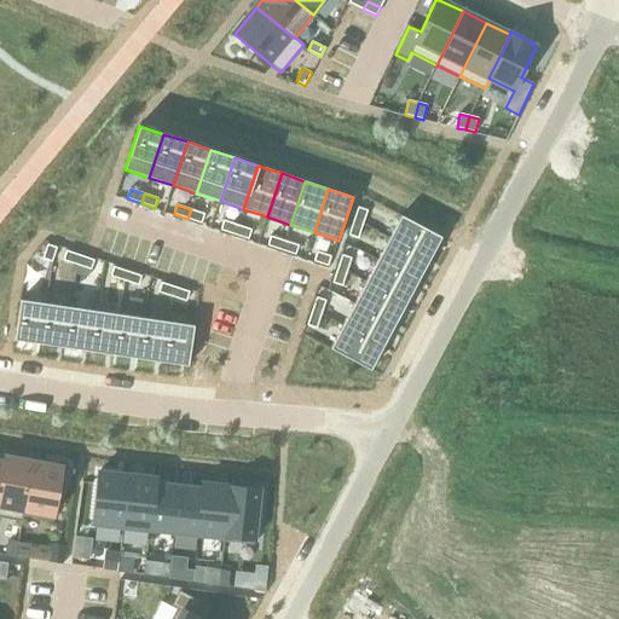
[(359,208),(354,221),(363,225),(368,210),(359,208)]
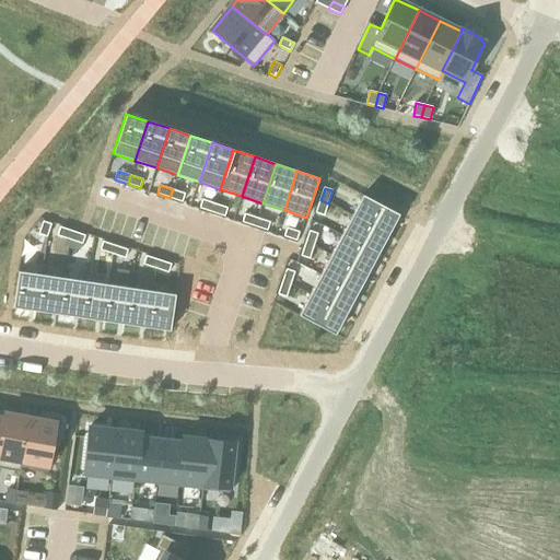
[(173,189),(170,198),(183,202),(185,194),(173,189)]
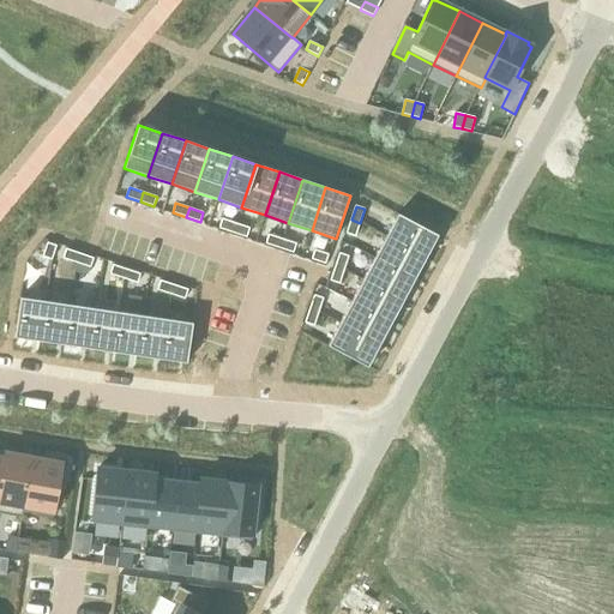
[(398,215),(386,236),(426,258),(438,235),(398,215)]
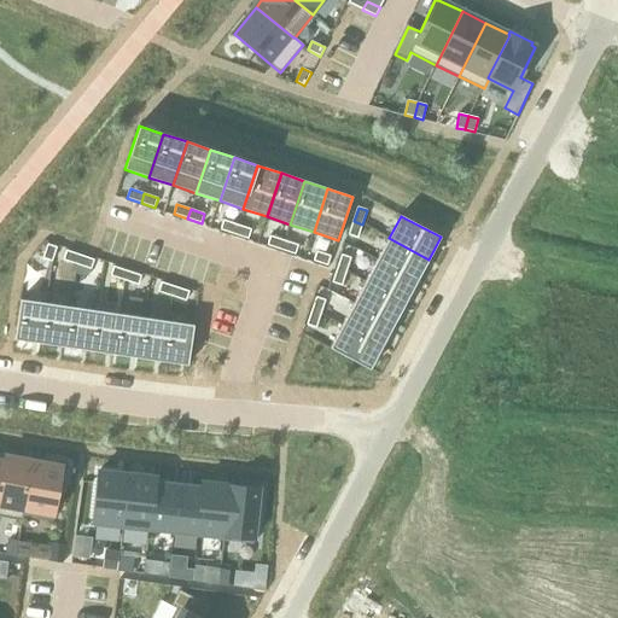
[(223,220),(221,229),(234,234),(238,225),(223,220)]
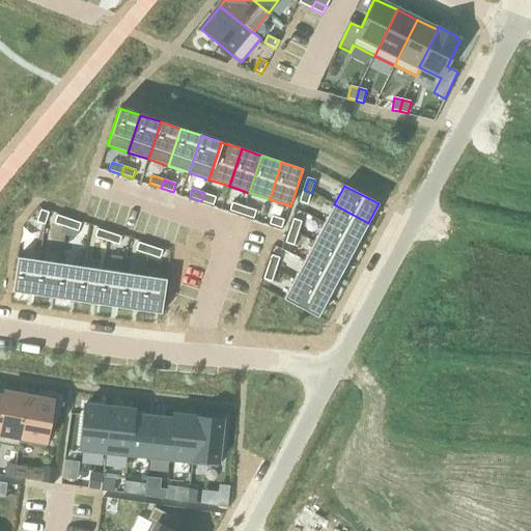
[(304,190),(300,202),(307,204),(311,193),(304,190)]
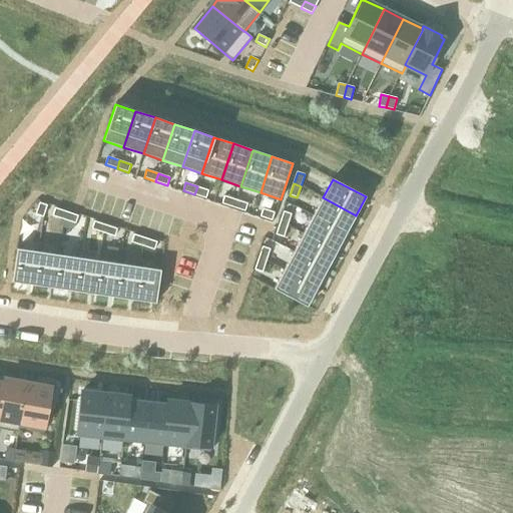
[(197,186),(194,194),(206,198),(208,190),(197,186)]
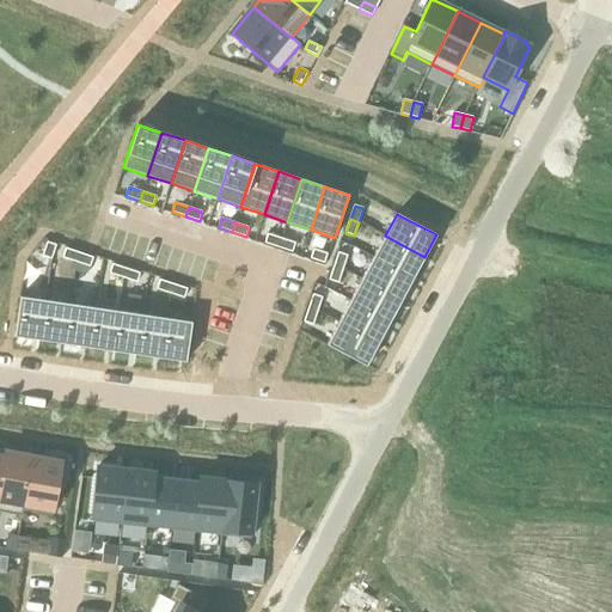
[(268,233),(264,243),(279,248),(281,238),(268,233)]
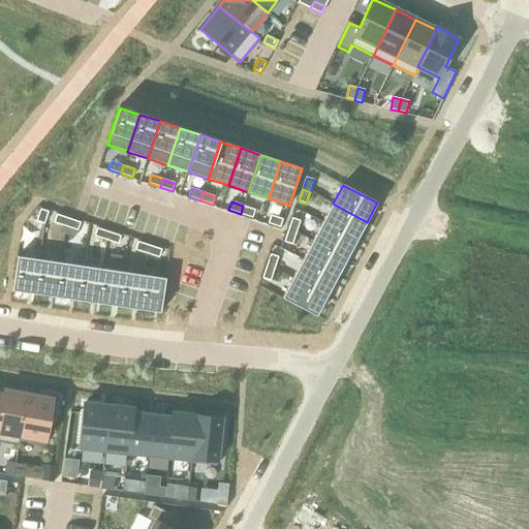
[(333,204),(322,222),(358,241),(367,222),(333,204)]
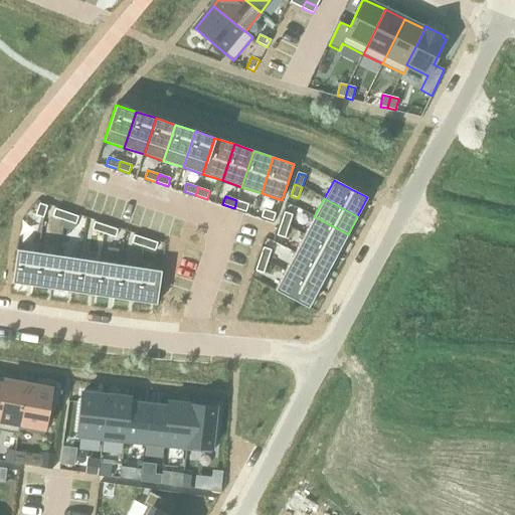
[(236,200),(234,208),(246,212),(248,204),(236,200)]
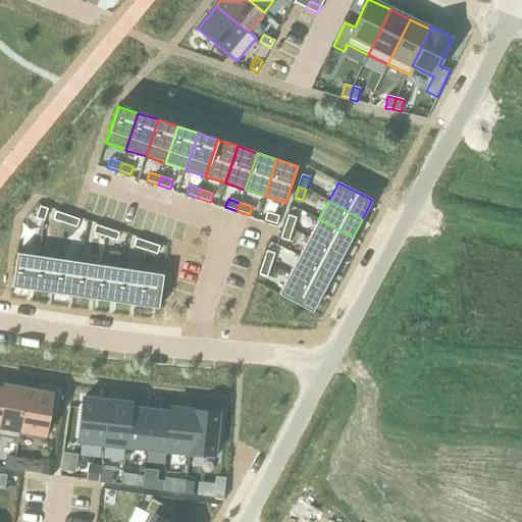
[(40,206),(37,218),(44,221),(48,209),(40,206)]
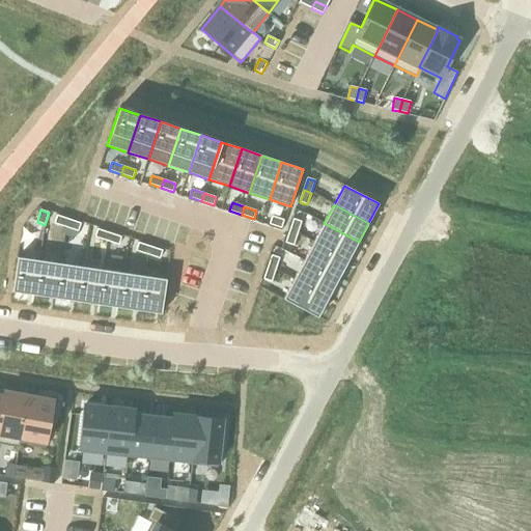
[(57,215),(54,224),(66,227),(70,219),(57,215)]
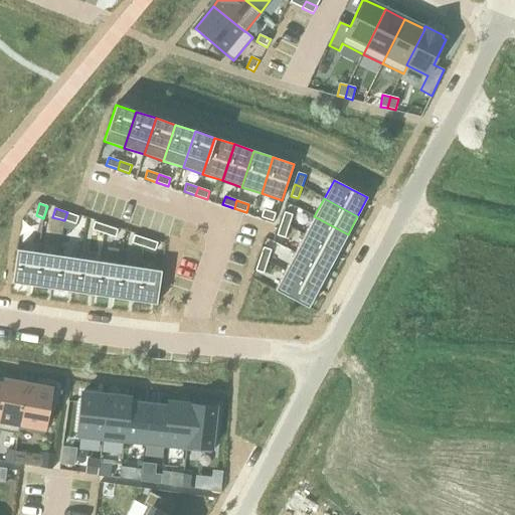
[(264,209),(262,217),(274,221),(276,213),(264,209)]
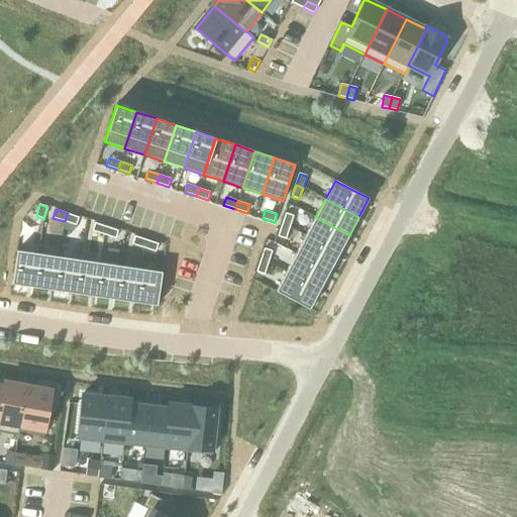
[(475,236),(477,213),(473,212),(473,213),(461,233),(475,236)]
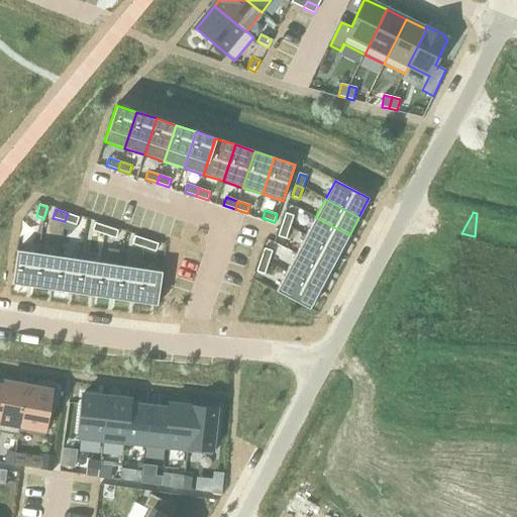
[(68,213),(65,221),(76,225),(79,217),(68,213)]
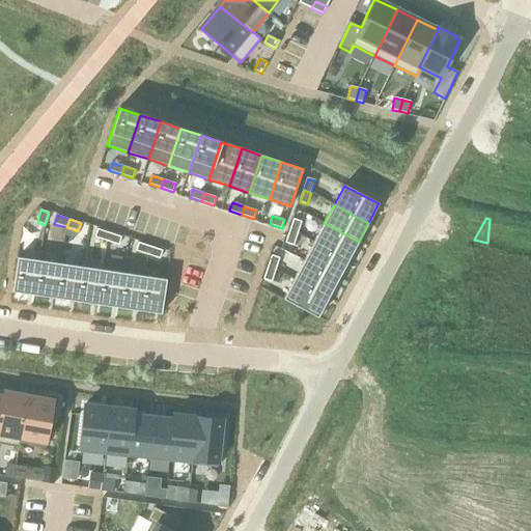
[(294,219),(289,231),(298,233),(302,221),(294,219)]
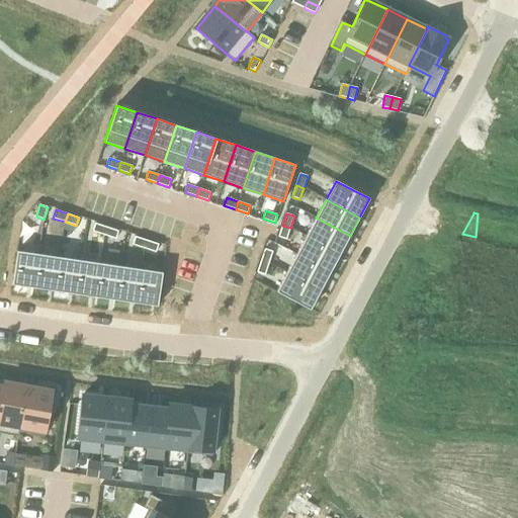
[(316,218),(307,236),(340,254),(350,236),(316,218)]
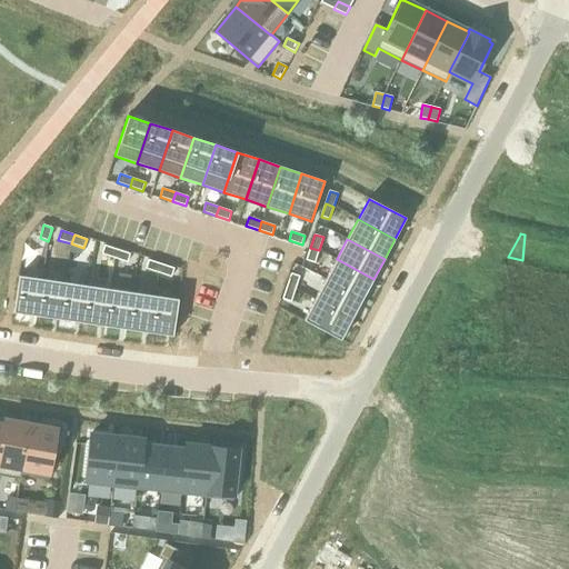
[(105,246),(101,255),(115,258),(118,250),(105,246)]
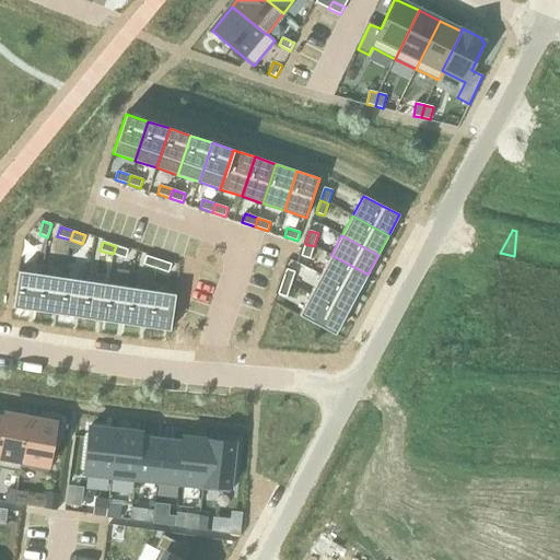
[(305,244),(301,256),(310,259),(314,246),(305,244)]
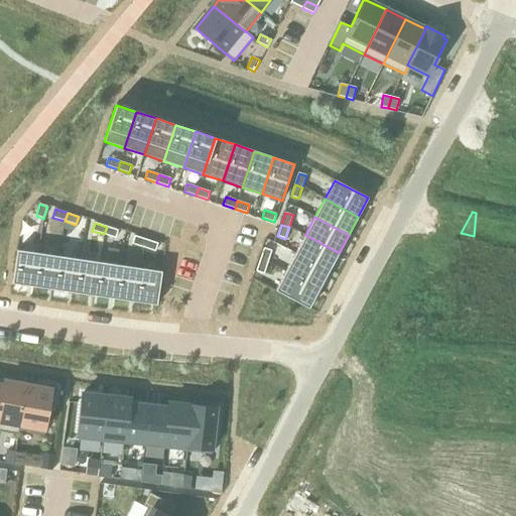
[(107,227),(104,234),(116,238),(118,231),(107,227)]
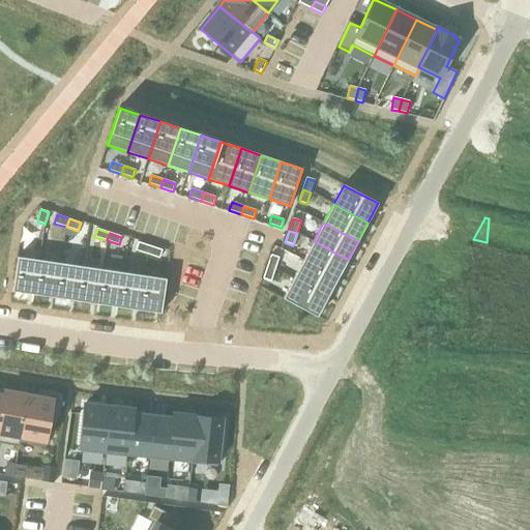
[(314,241),(303,261),(337,278),(348,260),(314,241)]
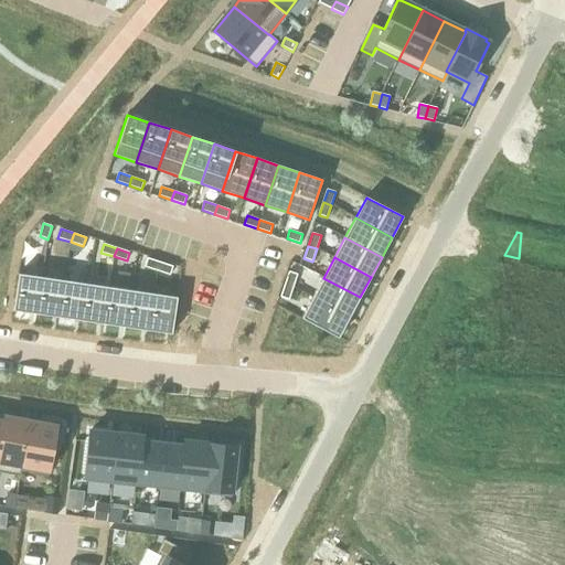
[(148,258),(145,267),(158,270),(160,263),(148,258)]
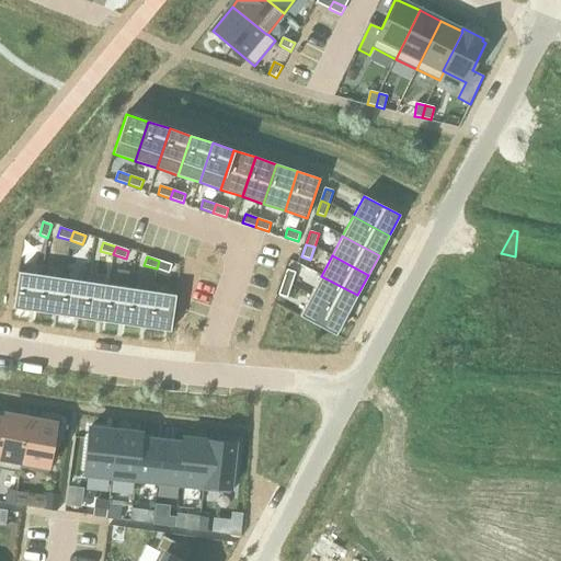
[(159,261),(157,268),(169,273),(172,265),(159,261)]
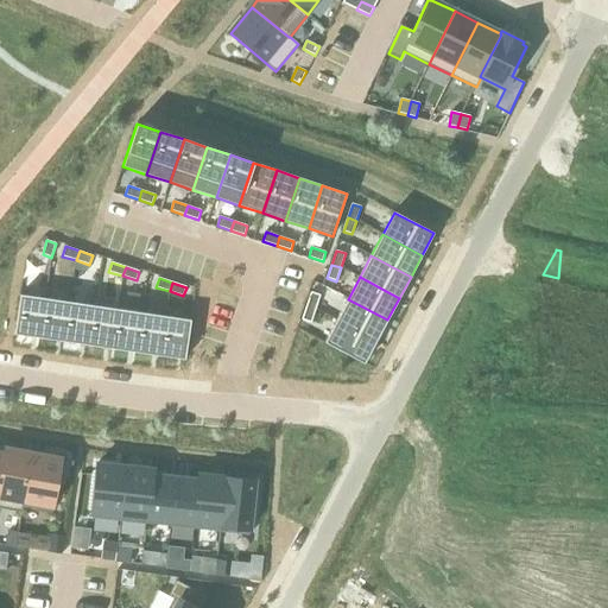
[(311,292),(306,306),(316,309),(320,296),(311,292)]
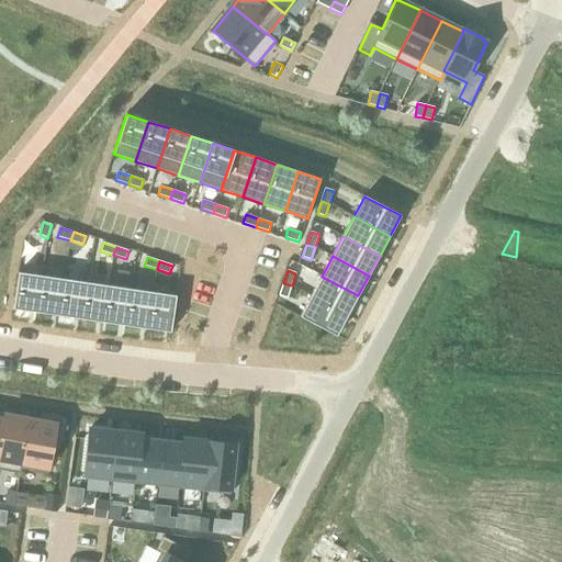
[(19,272),(13,308),(36,312),(42,276),(19,272)]
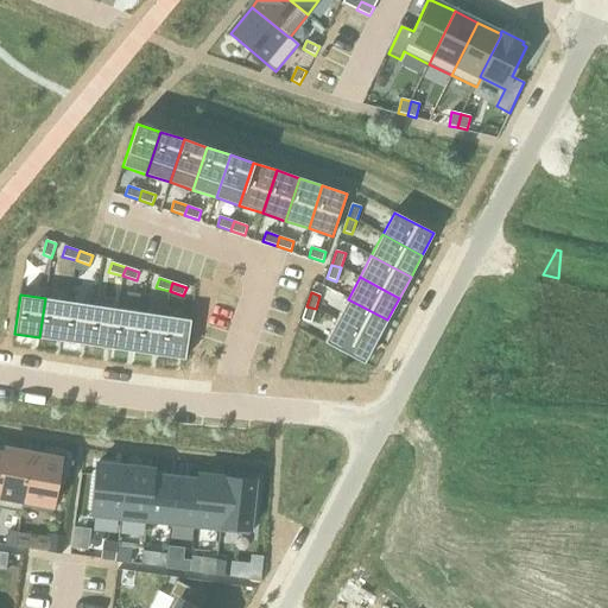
[(45,298),(39,337),(64,341),(69,303),(45,298)]
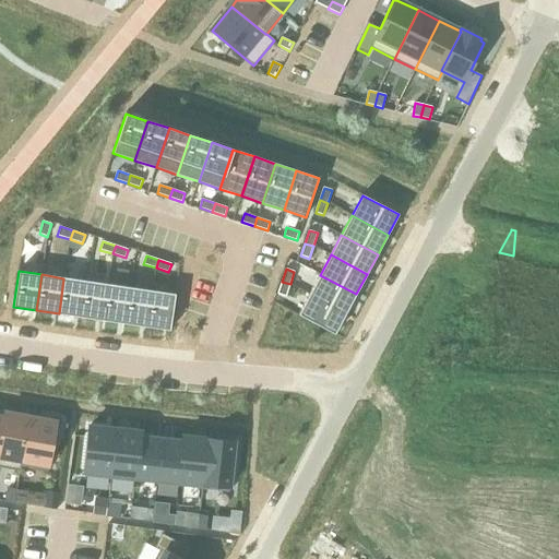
[(320,275),(309,295),(346,313),(356,294),(320,275)]
